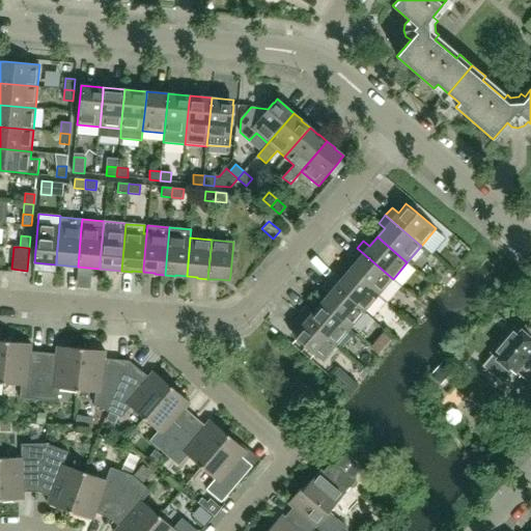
[(383,291),(393,279),(357,248),(351,256),(357,261),(348,270),(353,273),(379,296),(383,291)]
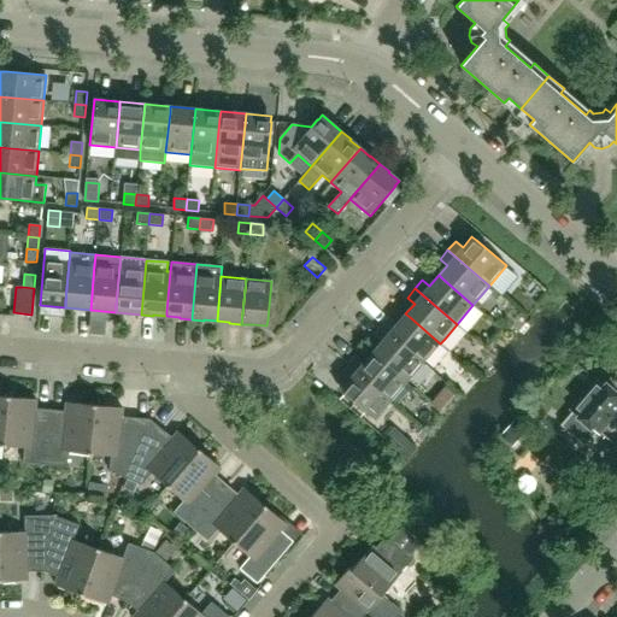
[(440,344),(410,317),(405,313),(397,324),(389,318),(382,327),(423,363),(440,344)]
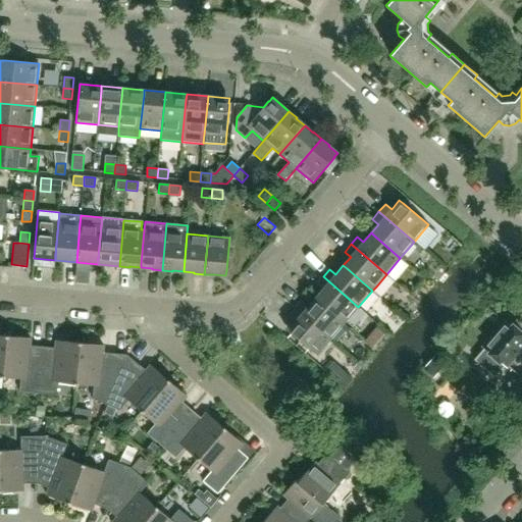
[(322,290),(315,298),(319,301),(345,323),(358,307),(323,276),(317,283),(322,290)]
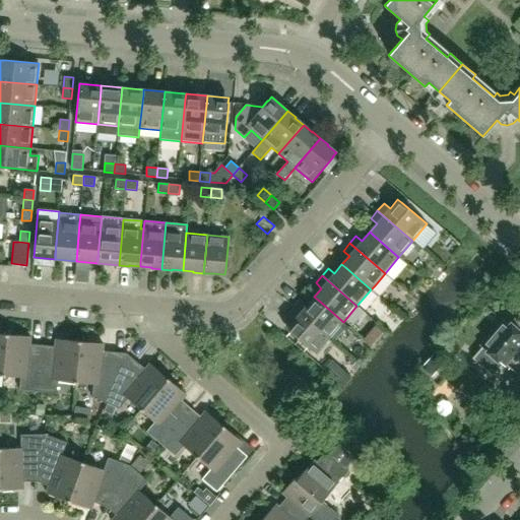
[(375,285),(371,289),(378,296),(382,291),(375,285)]
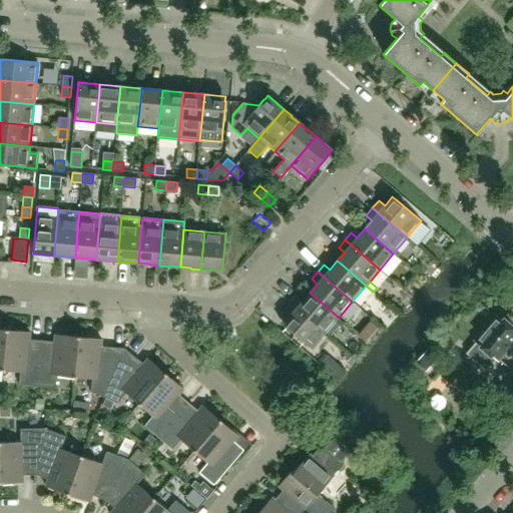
[(314,296),(310,293),(303,302),(297,297),(291,304),(325,334),(335,322),(339,318),(314,296)]
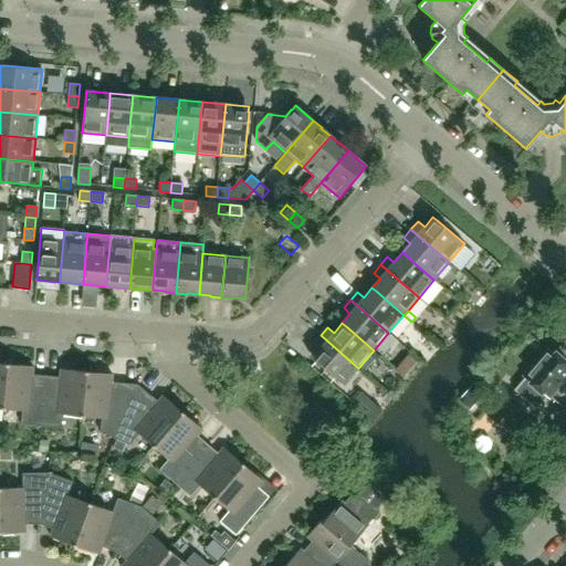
[(358,368),(321,335),(313,343),(320,348),(312,358),(315,362),(315,363),(343,386),(358,368)]
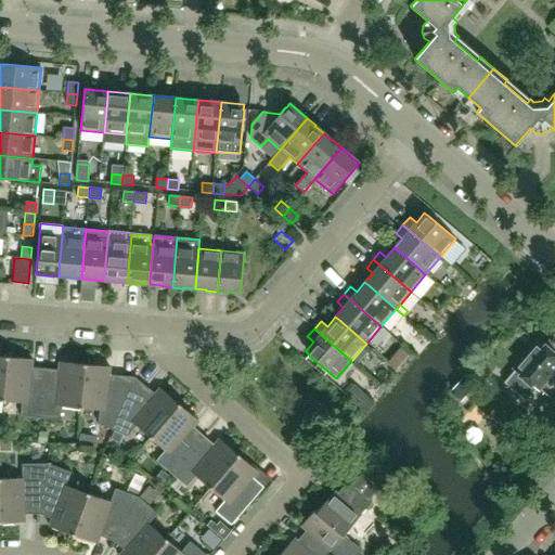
[(515,371),(505,382),(525,399),(534,388),(538,390),(554,371),(553,370),(554,365),(554,356),(540,343),(529,356),(527,353),(514,370),(515,371)]
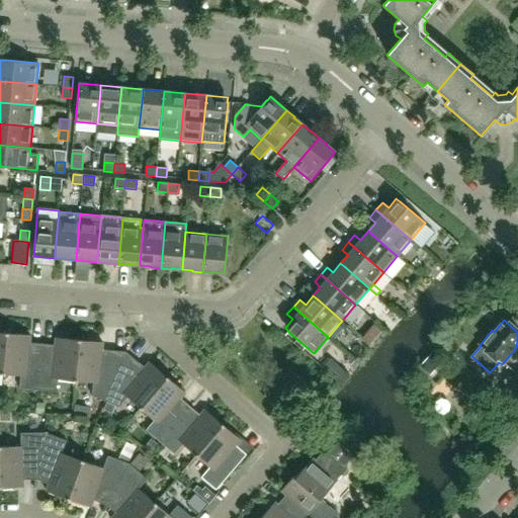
[(342,321),(338,325),(345,330),(348,326),(343,321),(342,321)]
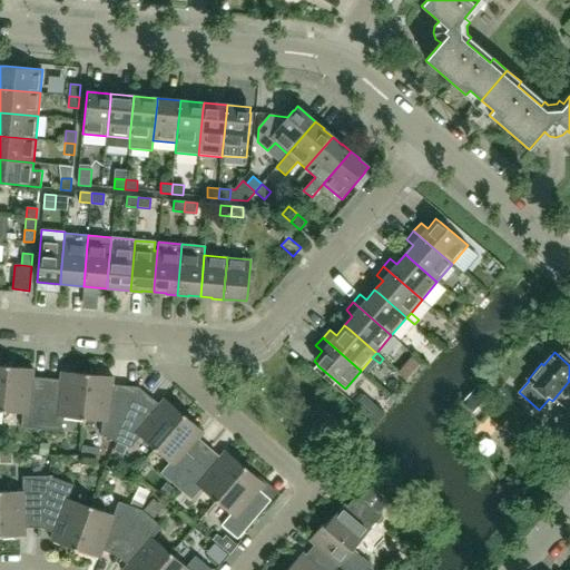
[(0,411),(9,412),(13,367),(0,365),(0,411)]
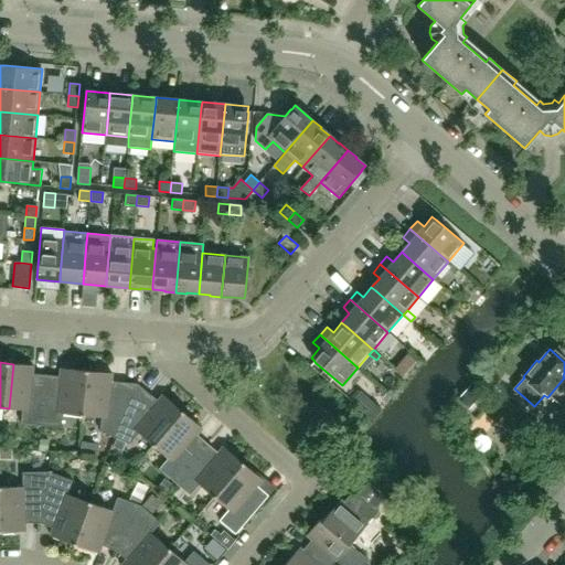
[(48,426),(53,376),(32,374),(33,366),(13,364),(9,408),(22,409),(21,424),(48,426)]
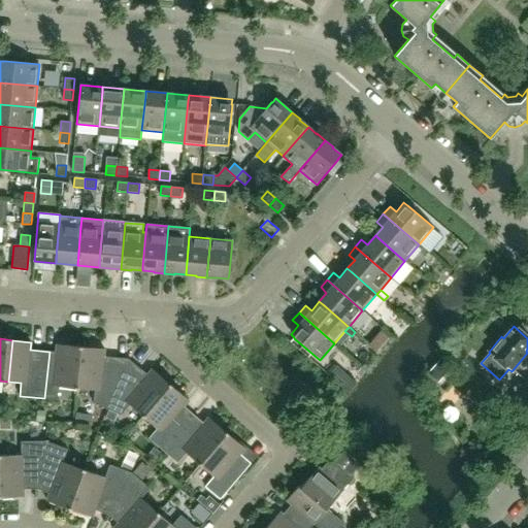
[(88,389),(92,348),(57,344),(56,352),(50,352),(44,398),(58,400),(59,386),(88,389)]
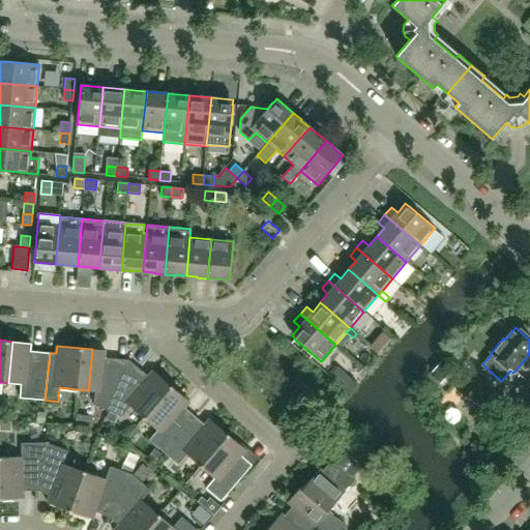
[(108,411),(129,360),(105,358),(106,351),(92,349),(88,390),(95,391),(94,405),(108,411)]
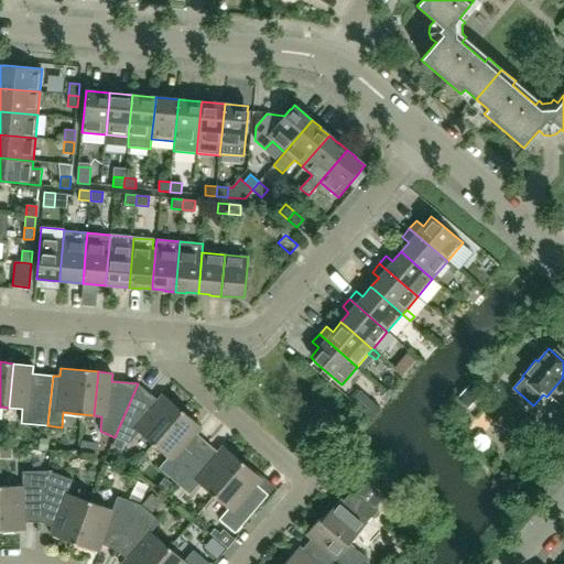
[(144,437),(173,403),(162,394),(156,401),(138,383),(115,437),(116,437),(126,442),(129,443),(139,432),(144,437)]
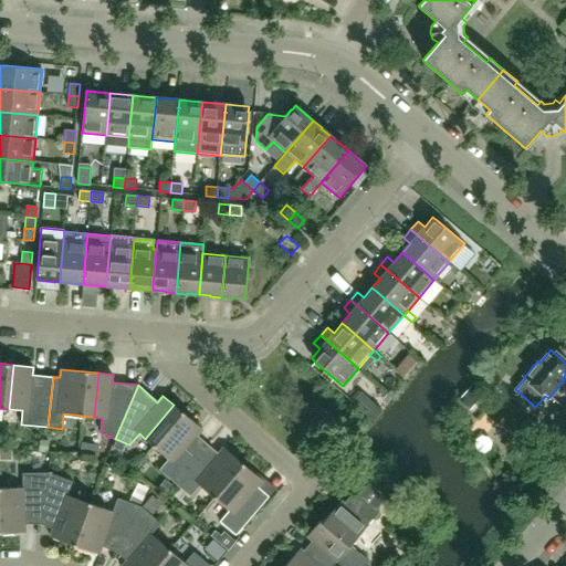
[(360,391),(353,401),(373,419),(381,409),(360,391)]
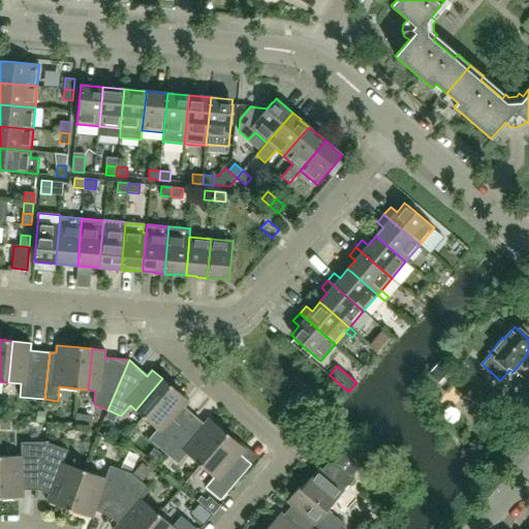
[(464,398),(477,381),(464,370),(450,386),(464,398)]
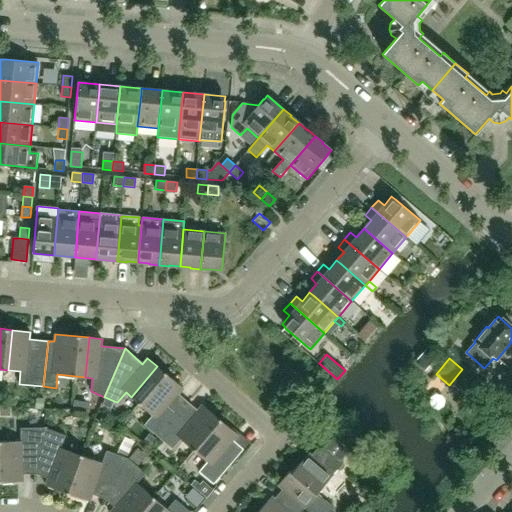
[(184,399),(178,394),(183,389),(157,366),(131,397),(153,415),(144,425),(154,434),(184,399)]
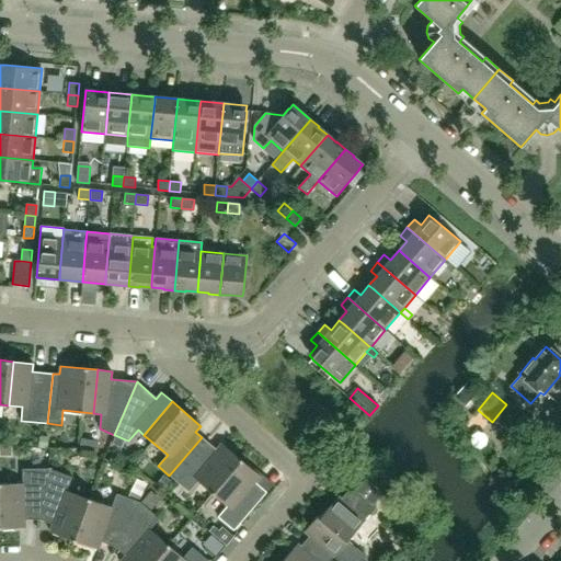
[(558,445),(560,441),(560,401),(538,427),(558,445)]
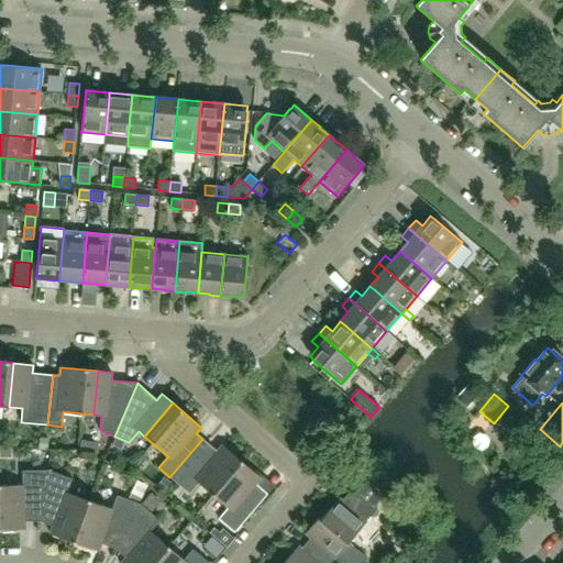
[(116,437),(112,444),(122,449),(125,441),(116,437)]
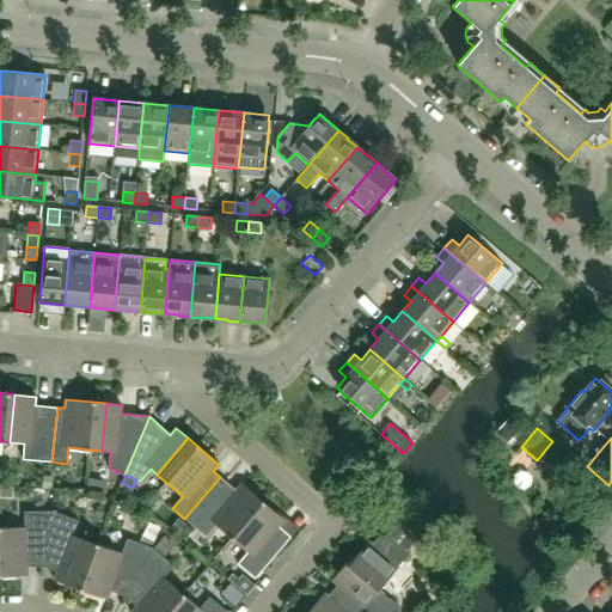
[(227,534),(258,499),(242,484),(236,490),(220,477),(184,519),(206,537),(216,525),(227,534)]
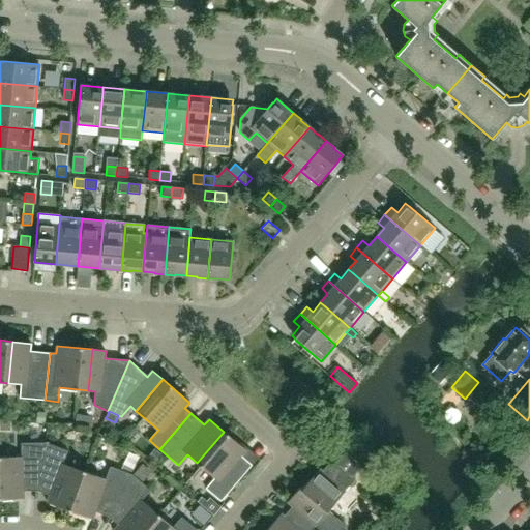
[(252,465),(241,457),(246,450),(224,432),(197,463),(214,478),(206,489),(221,501),(252,465)]
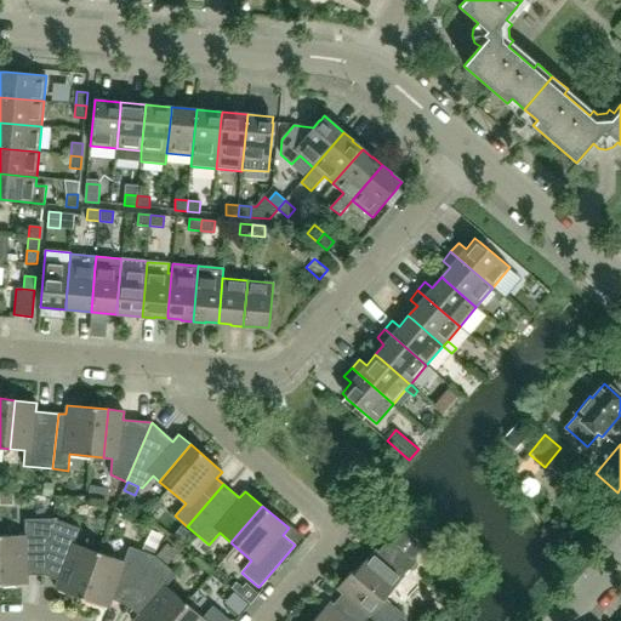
[(44,575),(52,519),(24,519),(26,536),(0,535),(0,584),(28,584),(28,575),(44,575)]
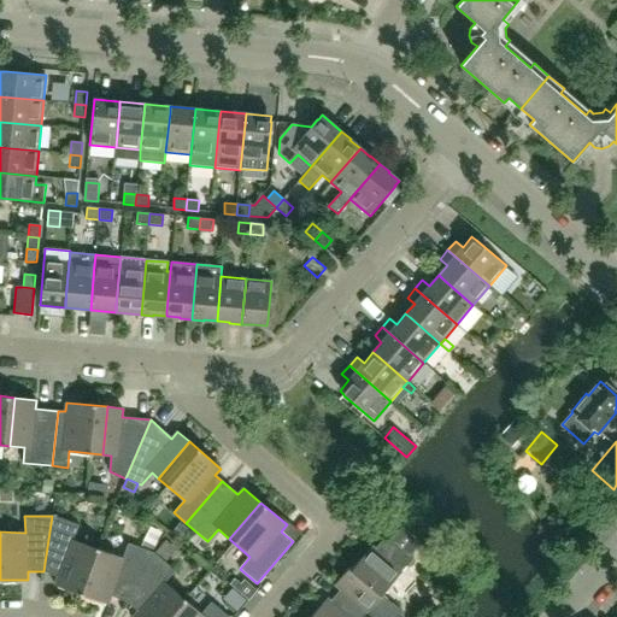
[(82,594),(98,550),(72,540),(78,526),(52,516),(43,571),(58,576),(54,585),(82,594)]
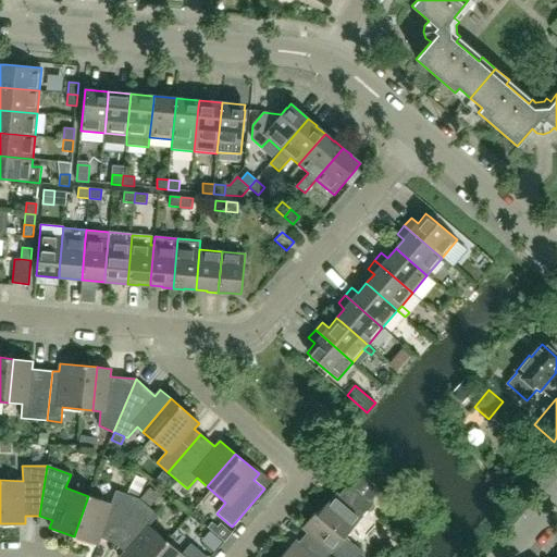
[(136,475),(127,494),(138,498),(146,480),(136,475)]
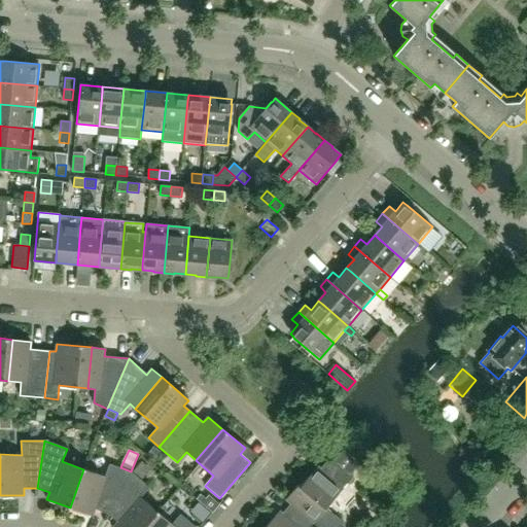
[(291,503),(314,523),(313,523),(317,526),(340,526),(344,523),(325,508),(352,478),(329,458),(320,468),(318,466),(301,487),(299,485),(286,499),(290,503),(291,503)]
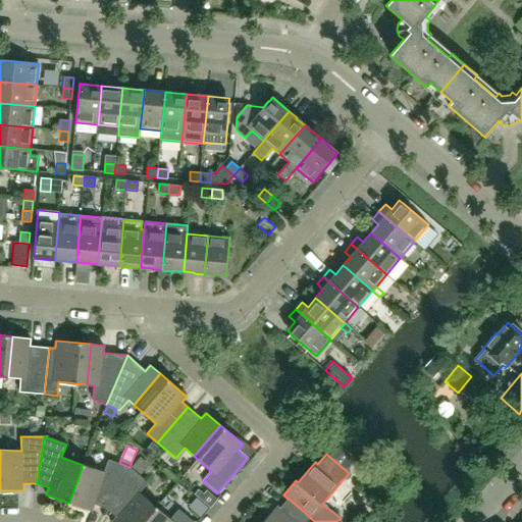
[(139,458),(131,468),(140,475),(148,465),(139,458)]
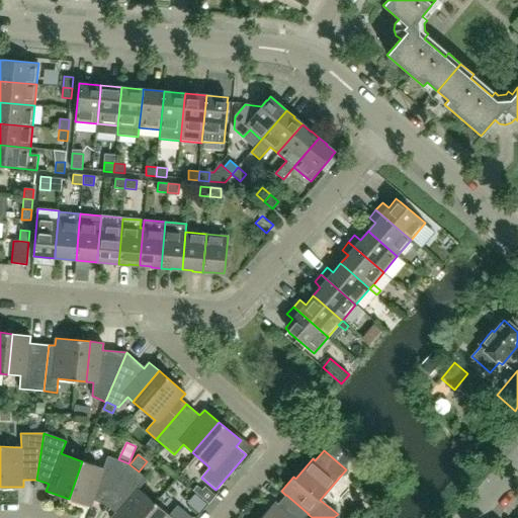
[(105,505),(130,464),(128,463),(118,459),(107,456),(103,468),(82,461),(69,499),(91,507),(93,500),(105,505)]
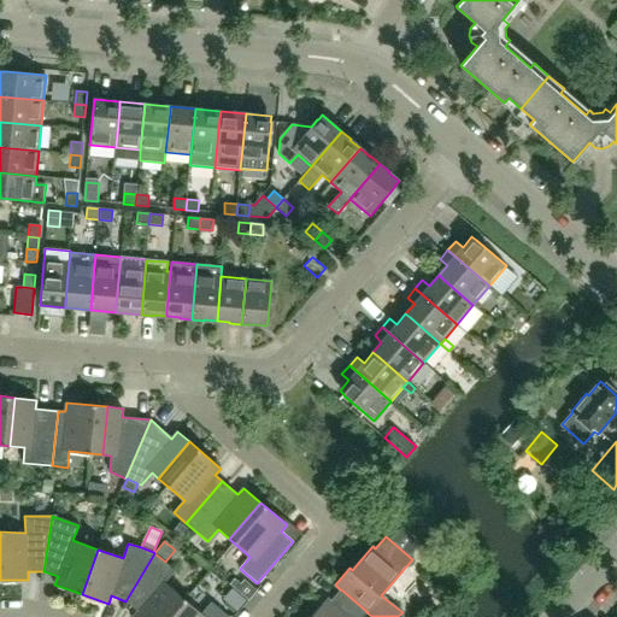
[(168,616),(183,598),(165,582),(175,570),(165,562),(154,553),(125,601),(137,611),(133,616),(168,616)]
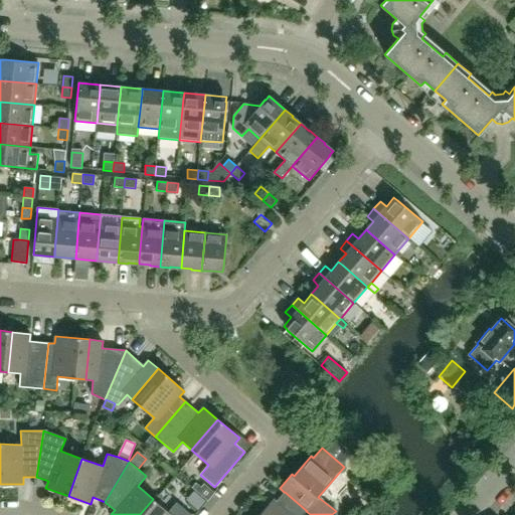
[(195,483),(191,488),(207,501),(213,493),(203,484),(200,488),(195,483)]
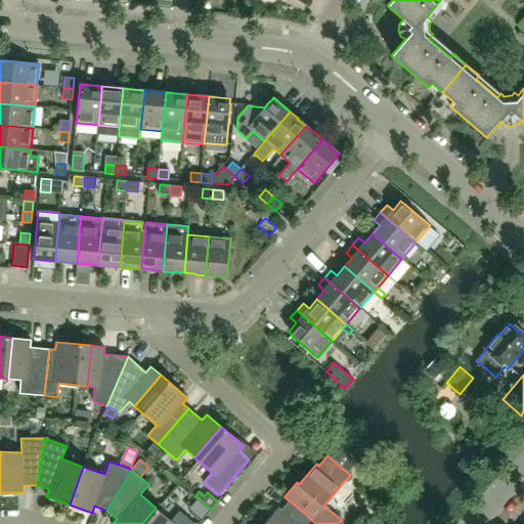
[(307,523),(311,520),(312,520),(290,500),(289,500),(280,511),(278,509),(264,523),(307,523)]
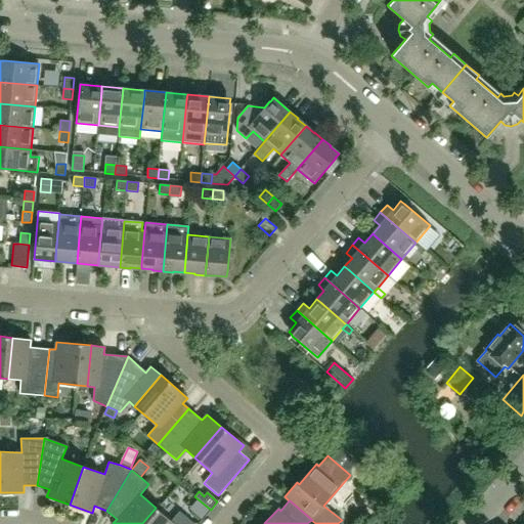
[(193,523),(194,523),(179,511),(171,521),(156,508),(142,523),(193,523)]
